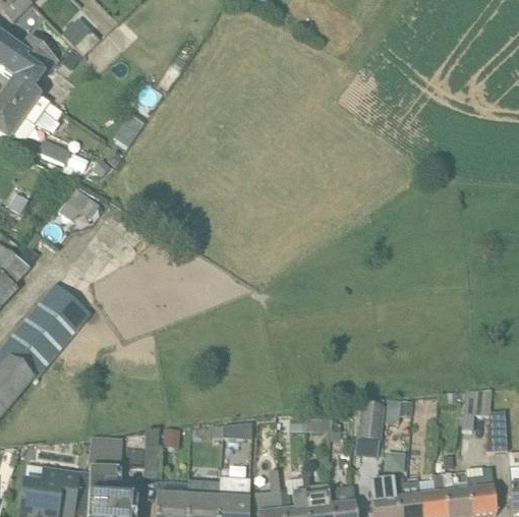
[(33,3),(30,0),(0,0),(0,7),(13,21),(33,3)]
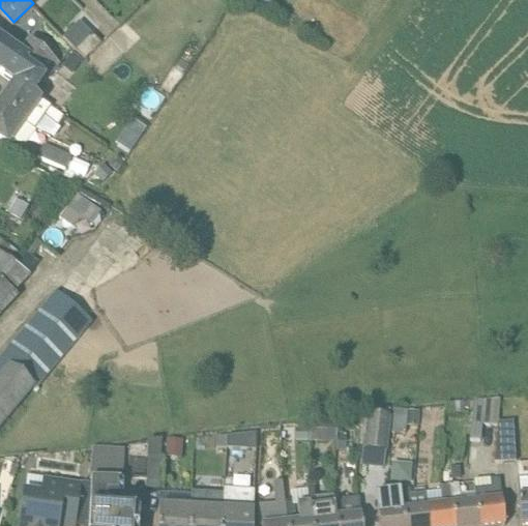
[(76,45),(91,29),(81,18),(64,34),(76,45)]
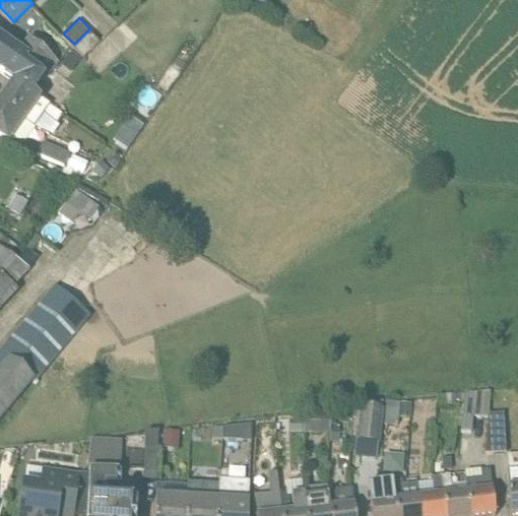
[(85,56),(101,40),(89,28),(74,44),(85,56)]
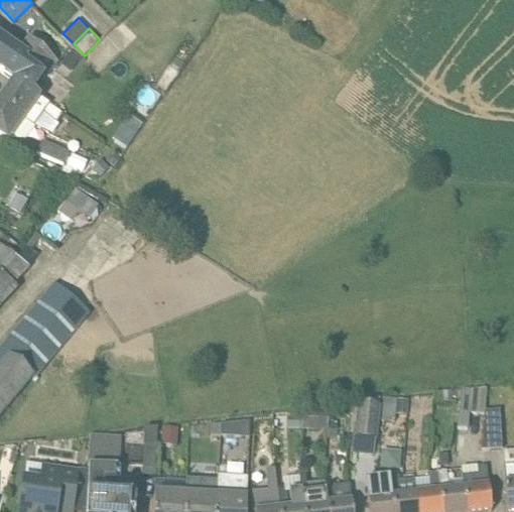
[(18,47),(0,33),(0,67),(15,78),(34,91),(45,77),(27,62),(31,57),(18,47)]
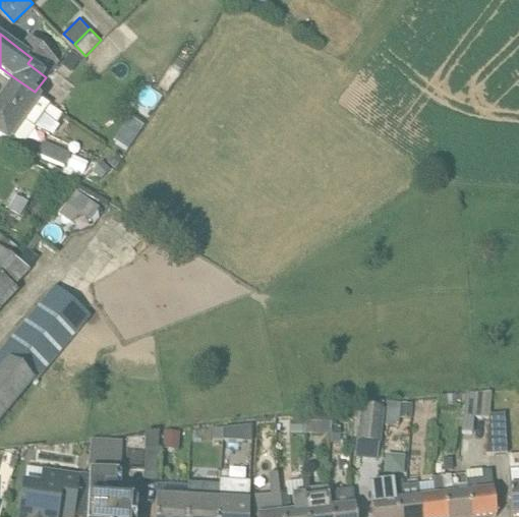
[(60,60),(59,60),(31,34),(18,48),(32,58),(27,63),(46,77),(60,60)]
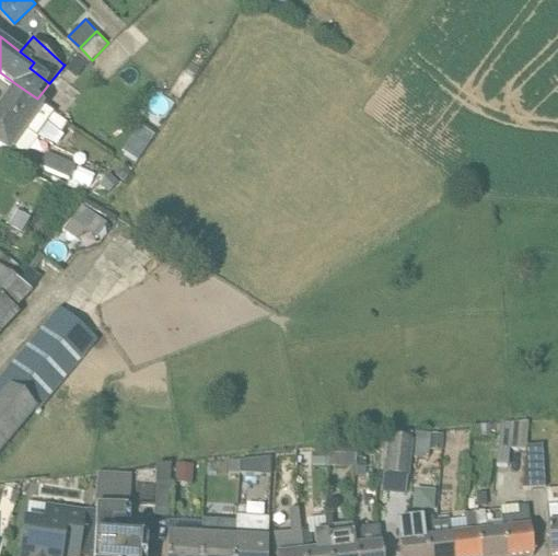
[(67,67),(77,76),(89,61),(78,53),(67,67)]
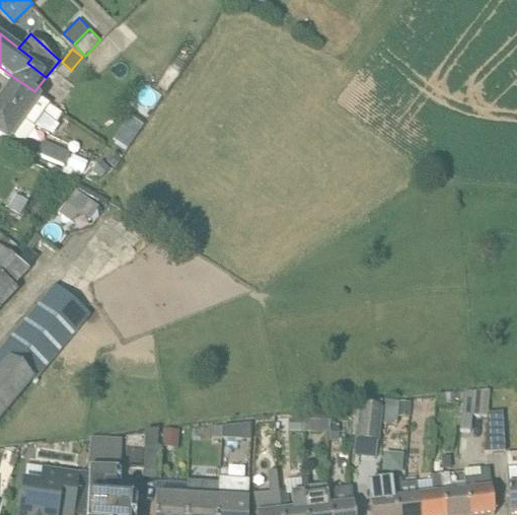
[(174,61),(182,66),(186,60),(178,55),(174,61)]
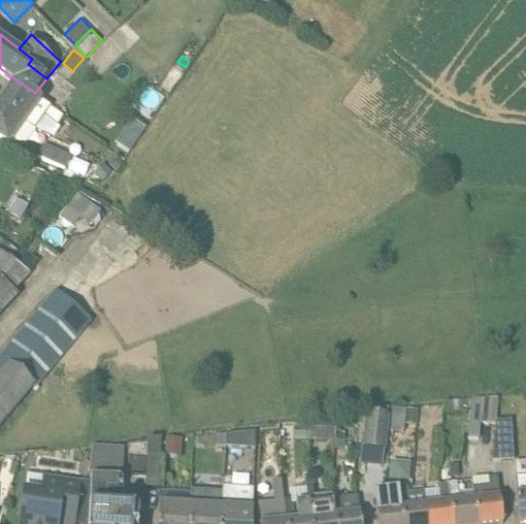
[(52,104),(35,93),(15,79),(0,101),(27,122),(36,127),(44,115),(59,124),(71,106),(58,96),(52,104)]
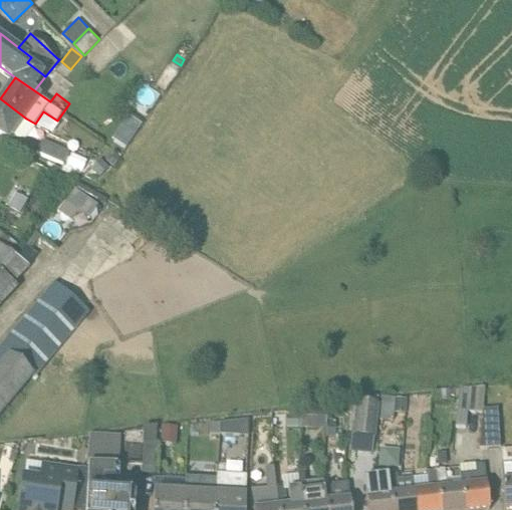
[(36,123),(35,123),(26,118),(0,98),(0,133),(8,137),(26,137),(36,123)]
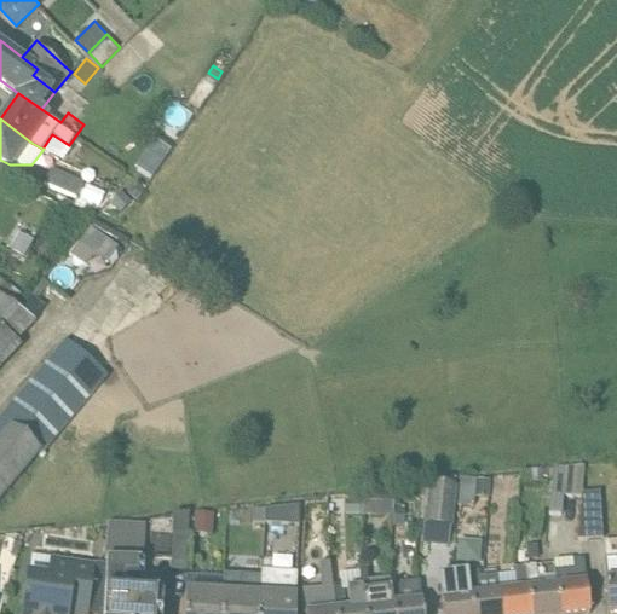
[(78,195),(78,193),(85,180),(52,166),(45,180),(78,195)]
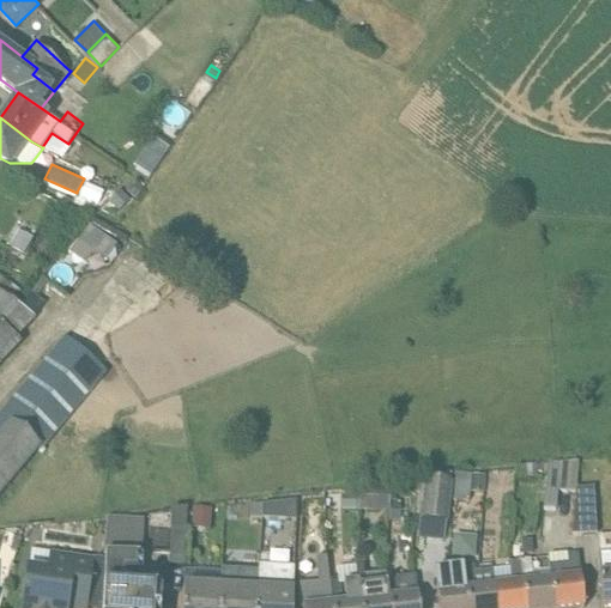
[(134,194),(144,183),(134,174),(125,183),(134,194)]
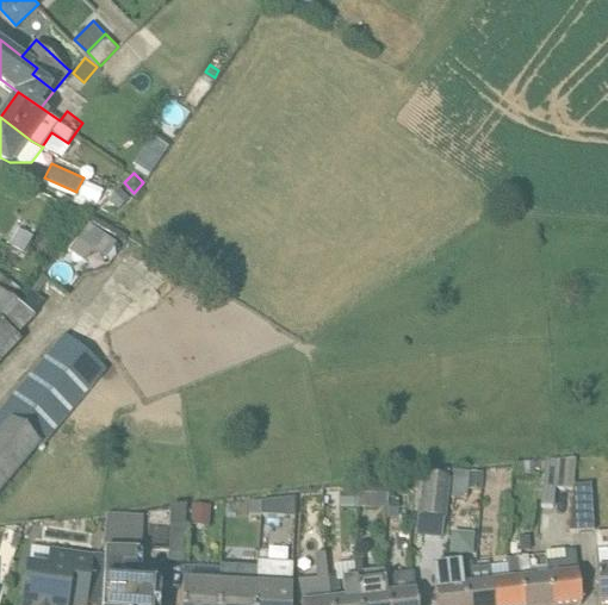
[(130,194),(121,185),(107,197),(118,207),(130,194)]
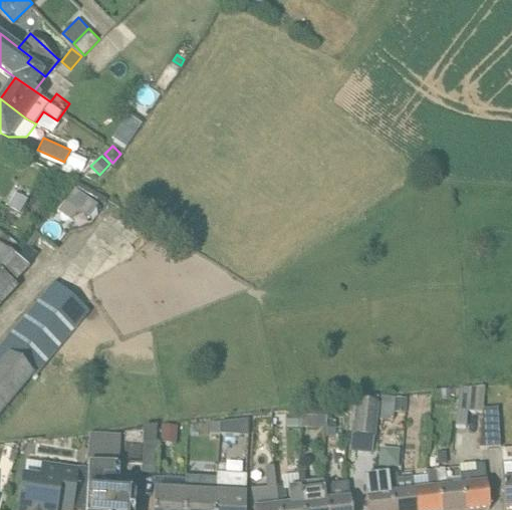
[(72,217),(77,210),(83,210),(89,215),(99,202),(76,186),(60,209),(72,217)]
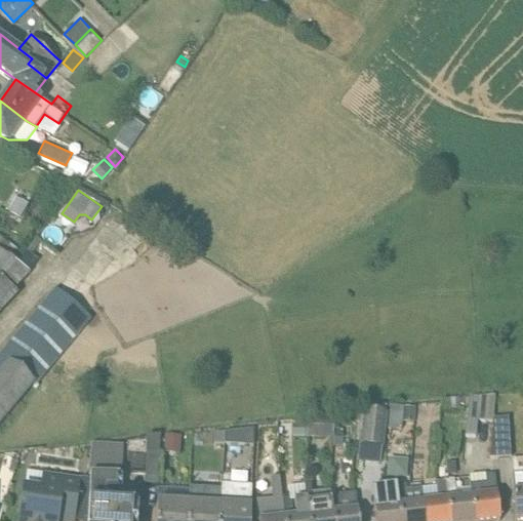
[(29,201),(17,195),(9,210),(21,216),(29,201)]
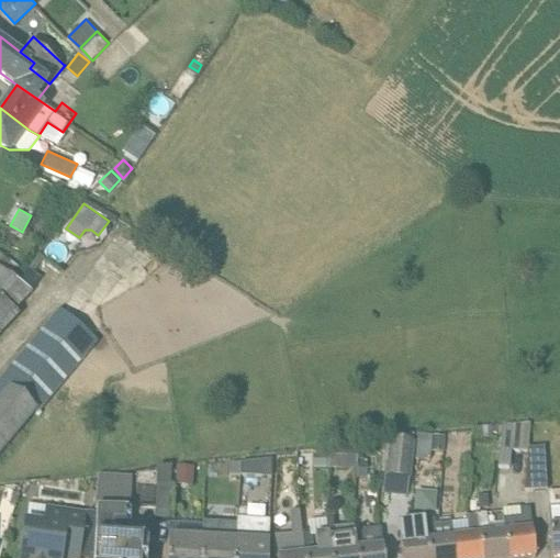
[(0,264),(12,274),(20,263),(0,247),(0,264)]
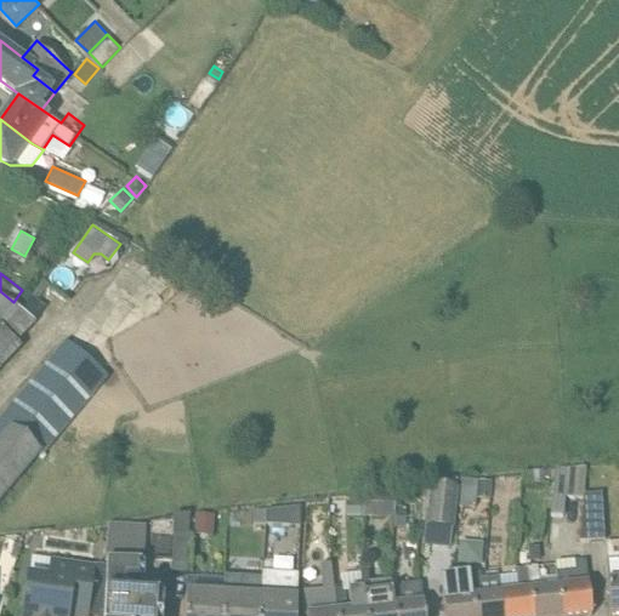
[(41,455),(66,425),(109,374),(67,338),(0,417),(0,435),(1,437),(9,428),(41,455)]
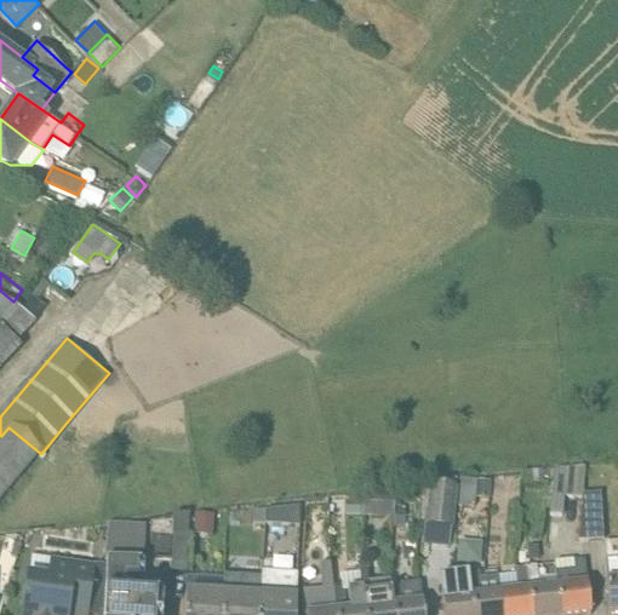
[(0,501),(41,454),(9,427),(1,436),(0,437),(0,501)]
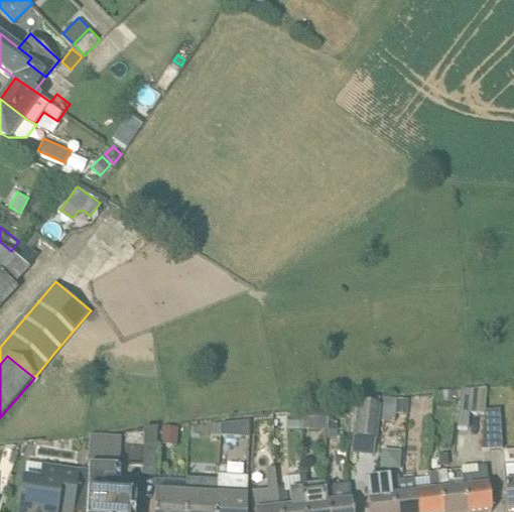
[(473,427),(473,409),(487,411),(489,383),(463,387),(461,408),(458,426),(473,427)]
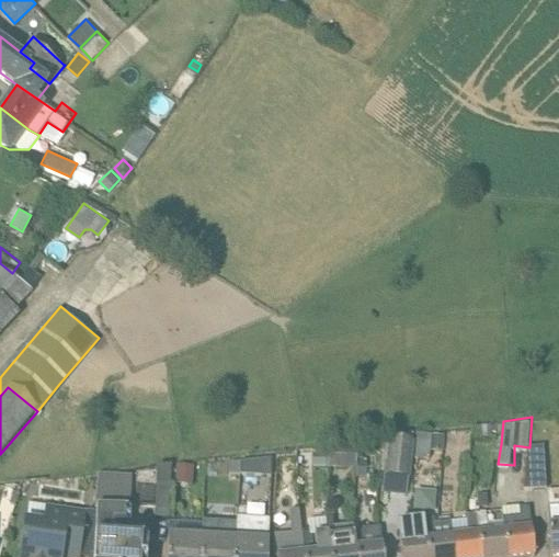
[(475,422),(475,434),(493,433),(493,428),(501,429),(502,420),(492,420),(492,421),(475,422)]
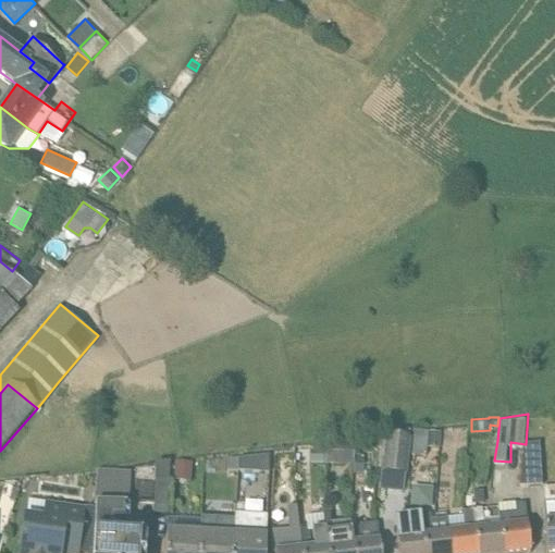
[(414,451),(427,452),(429,429),(415,428),(414,451)]
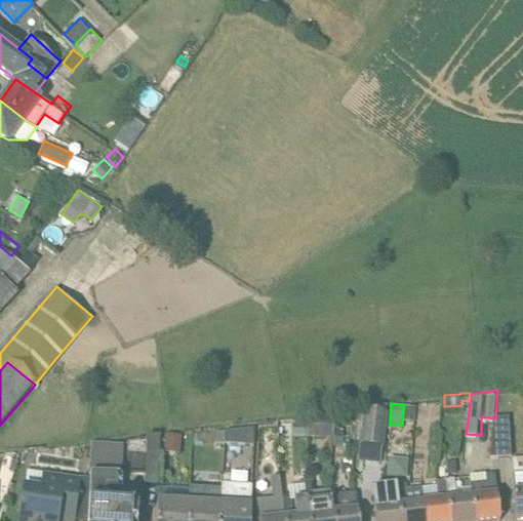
[(405,404),(404,417),(414,418),(415,404),(405,404)]
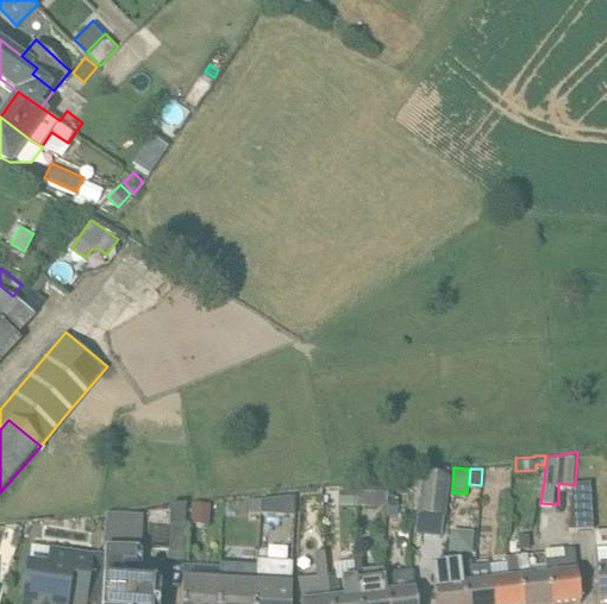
[(418,511),(446,514),(451,476),(423,472),(418,511)]
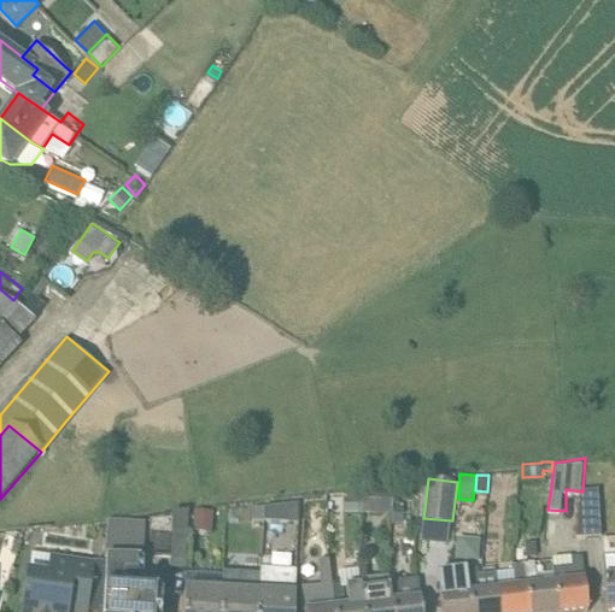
[(584,486),(578,535),(603,534),(599,486),(584,486)]
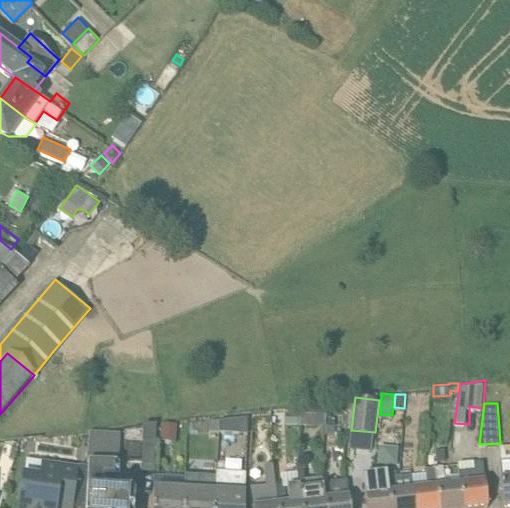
[(301,407),(300,423),(325,424),(325,415),(326,415),(326,405),(301,404),(301,407)]
